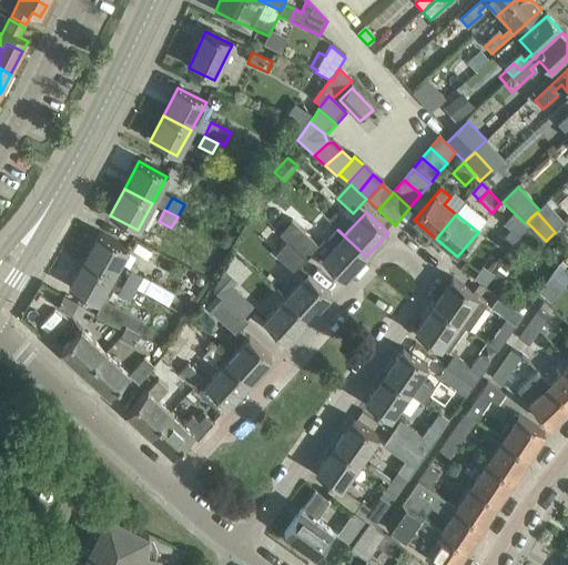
[(516,214),(506,225),(519,238),(529,228),(525,223),(516,214)]
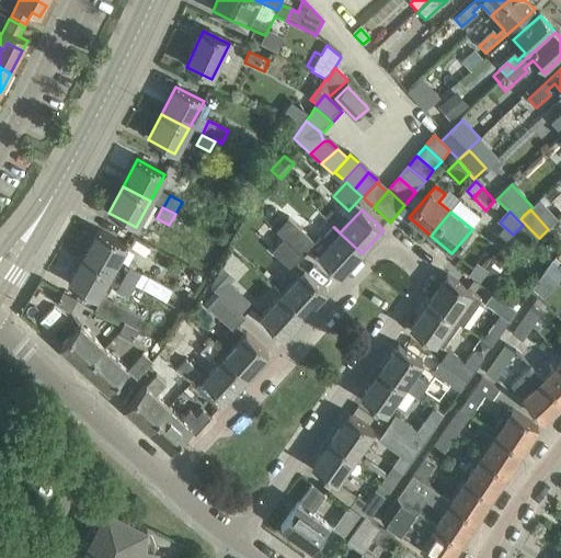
[(284,239),(304,257),(309,250),(323,263),(340,277),(362,253),(333,227),(323,239),(320,236),(315,242),(288,218),(276,231),(284,239)]
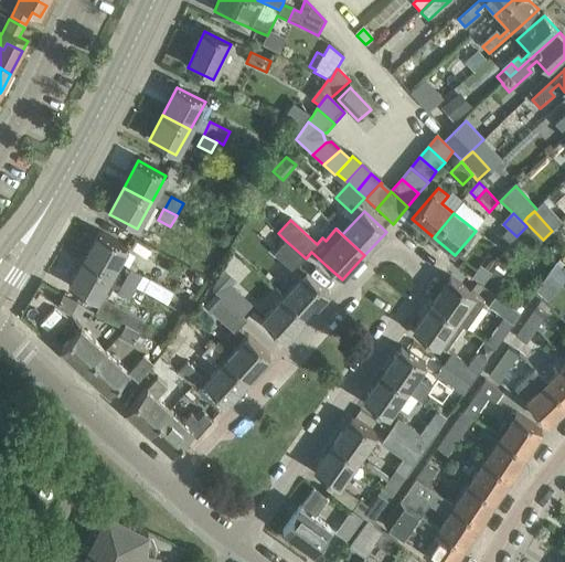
[(99,233),(84,260),(113,276),(127,250),(99,233)]
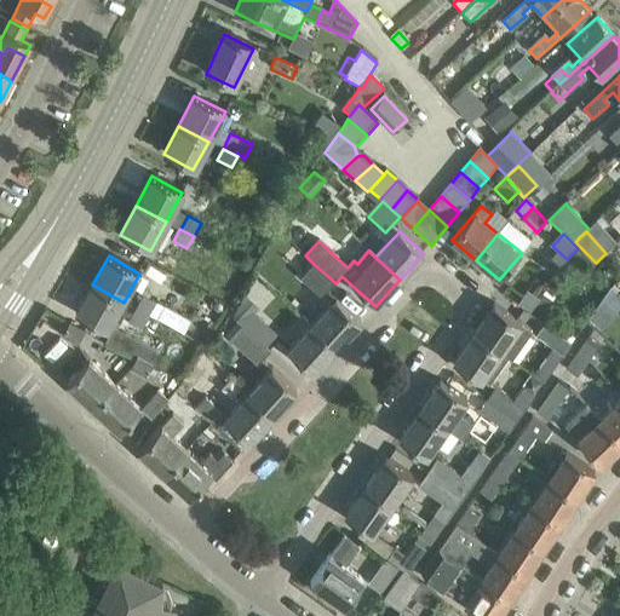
[(322,298),(336,283),(314,264),(300,277),(322,298)]
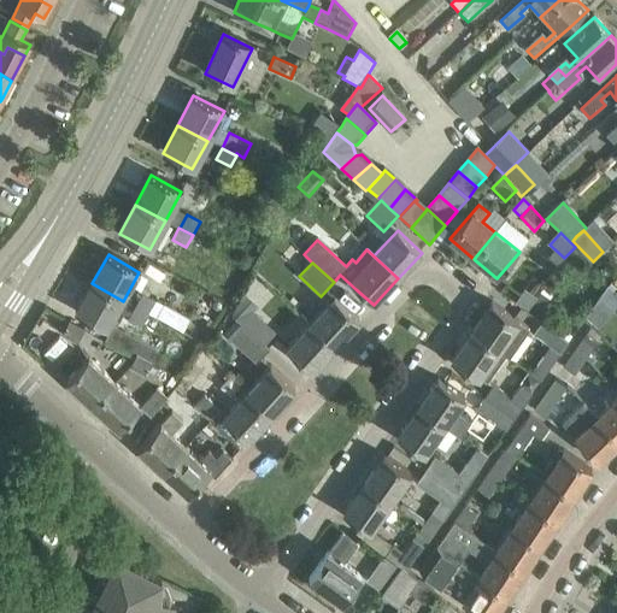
[(123,301),(92,283),(75,312),(106,330),(123,301)]
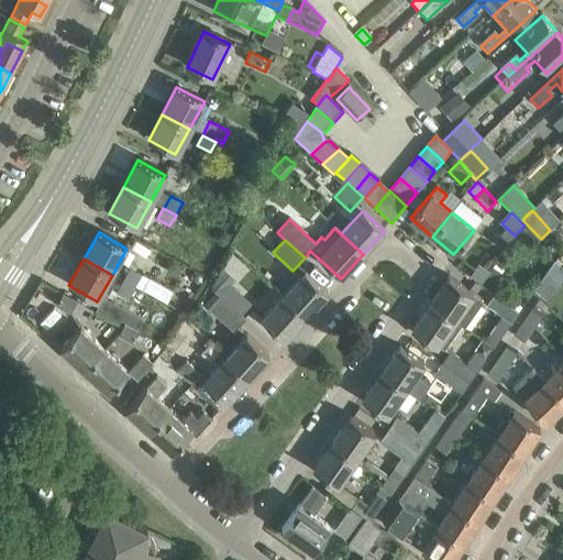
[(219,278),(231,286),(240,271),(228,264),(219,278)]
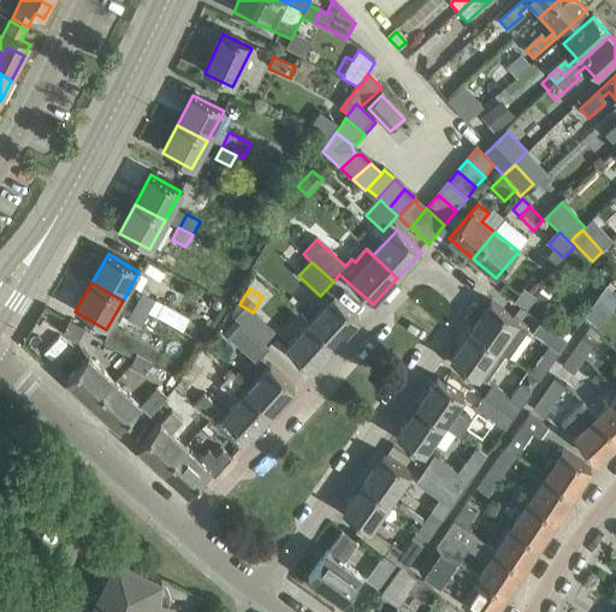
[(142,293),(135,307),(148,315),(157,302),(142,293)]
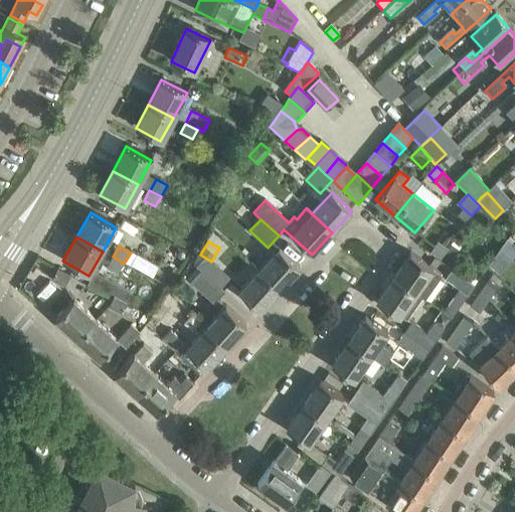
[(452,245),(444,254),(452,261),(459,250),(452,245)]
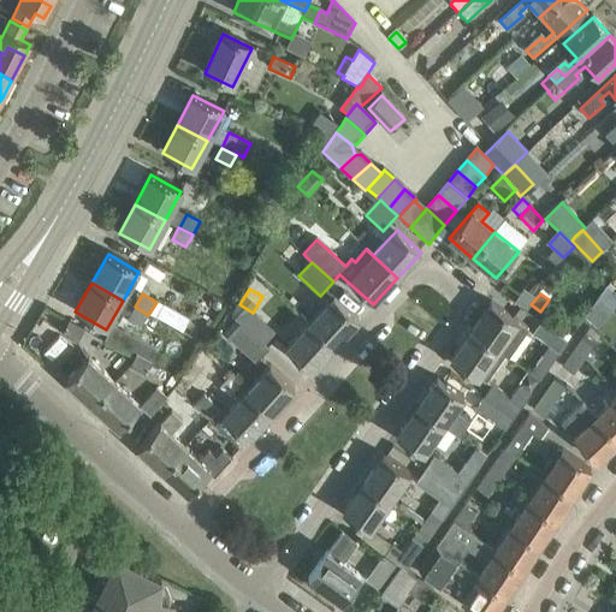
[(333,297),(311,322),(336,345),(359,320),(341,304),(333,297)]
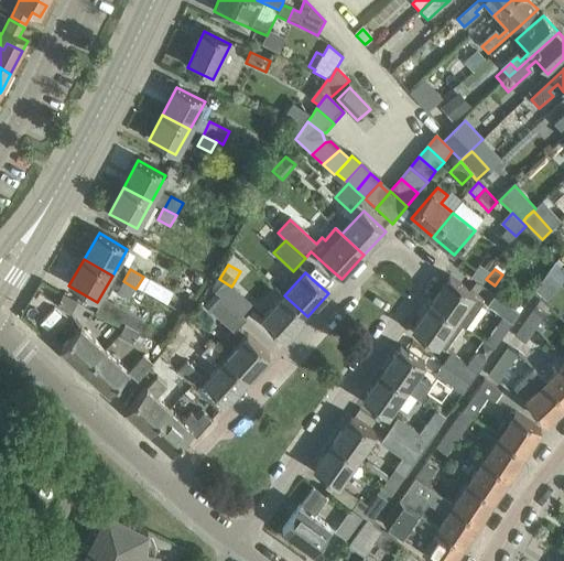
[(432,305),(463,326),(465,328),(485,302),(474,294),(449,278),(440,292),(441,292),(432,305)]
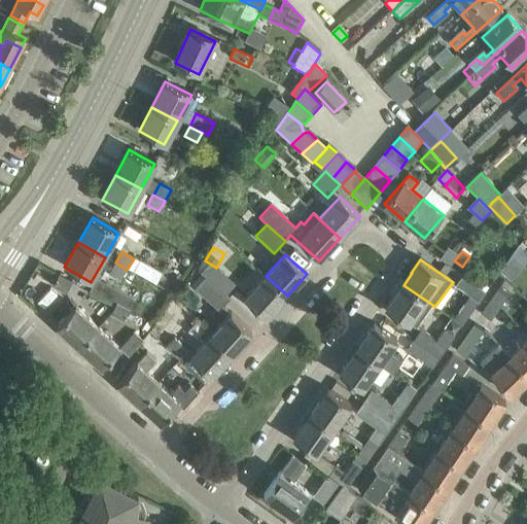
[(140,262),(134,274),(155,285),(162,274),(140,262)]
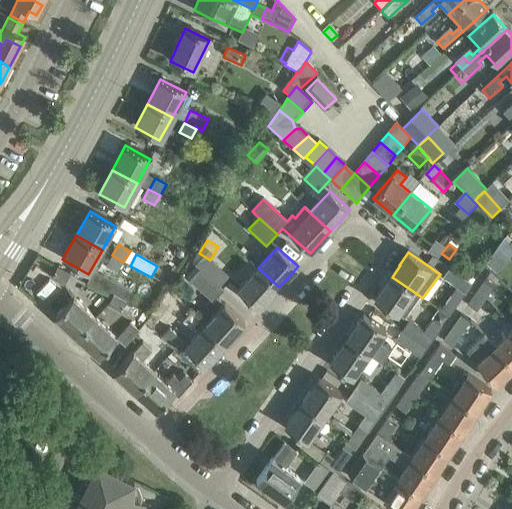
[(123,262),(112,255),(106,265),(117,272),(123,262)]
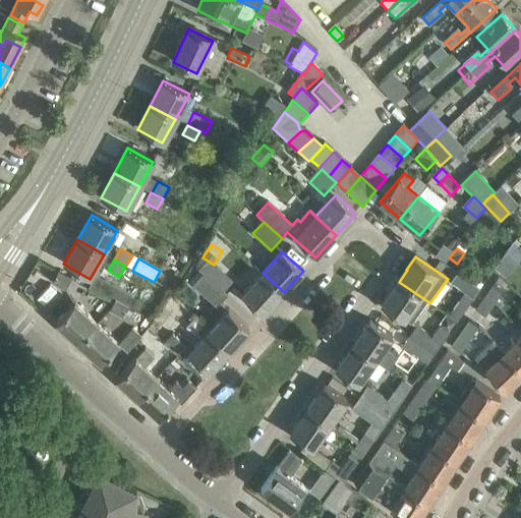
[(284,292),(263,273),(241,294),(248,301),(263,314),(284,292)]
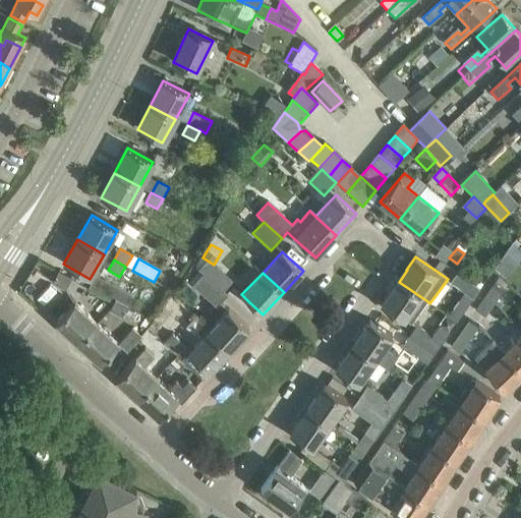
[(52,283),(65,290),(70,281),(58,274),(52,283)]
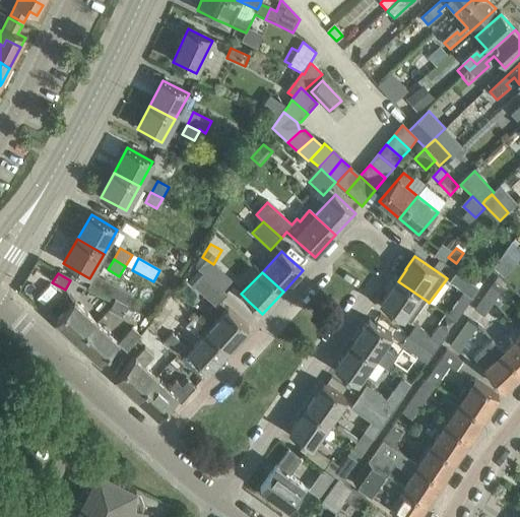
[(192,285),(216,307),(228,295),(203,273),(192,285)]
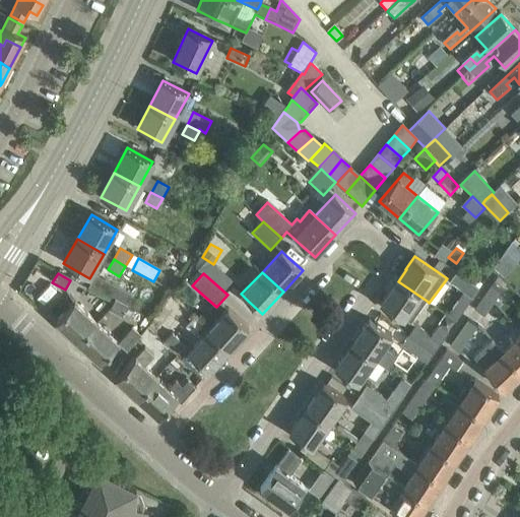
[(456,273),(450,282),(472,299),(479,289),(456,273)]
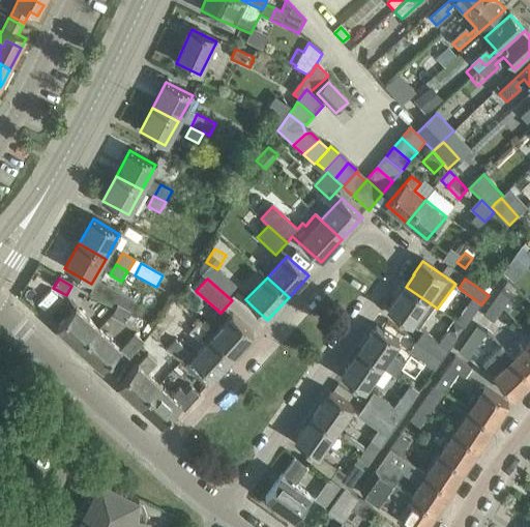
[(90,294),(114,308),(116,304),(130,313),(136,302),(97,281),(90,294)]
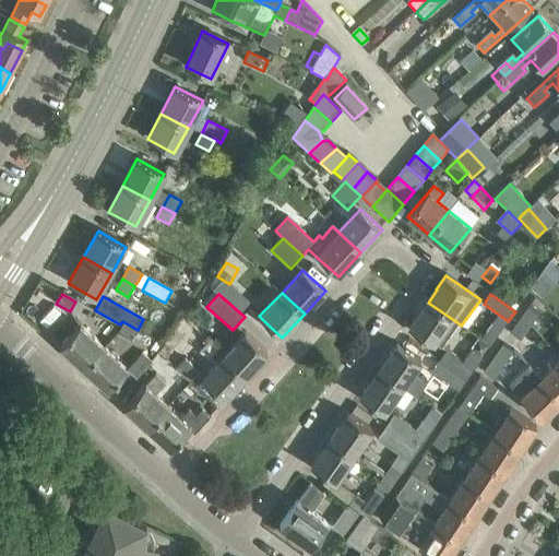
[(459,323),(428,303),(419,314),(409,328),(427,340),(440,350),(459,323)]
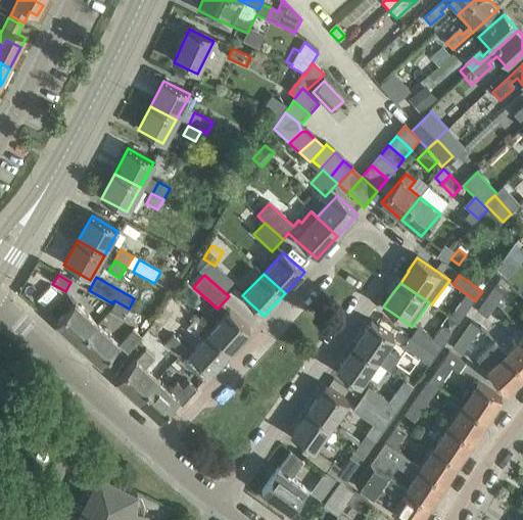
[(496,286),(487,299),(496,305),(506,293),(496,286)]
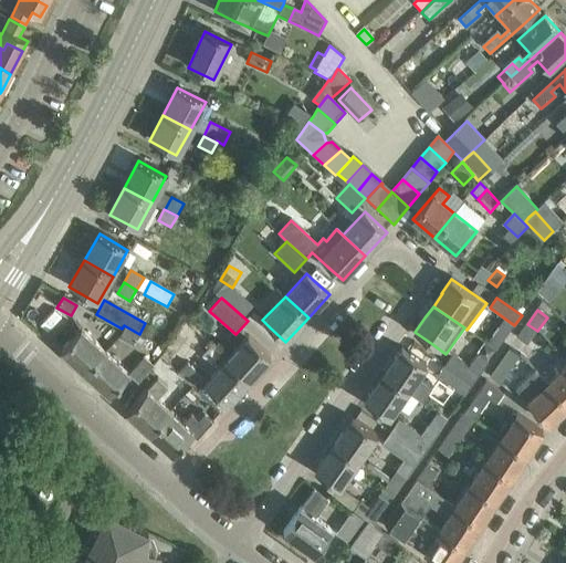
[(527,324),(510,348),(521,356),(526,361),(532,353),(525,348),(537,331),(527,324)]
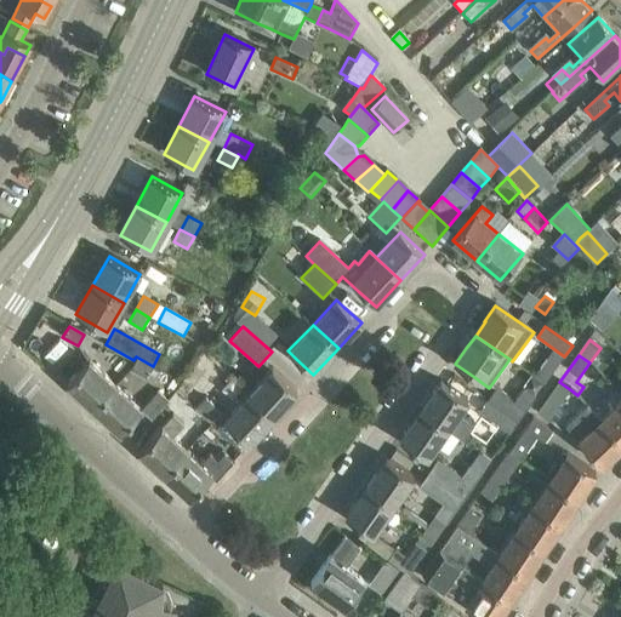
[(136,356),(134,360),(136,360),(130,371),(146,380),(153,366),(136,356)]
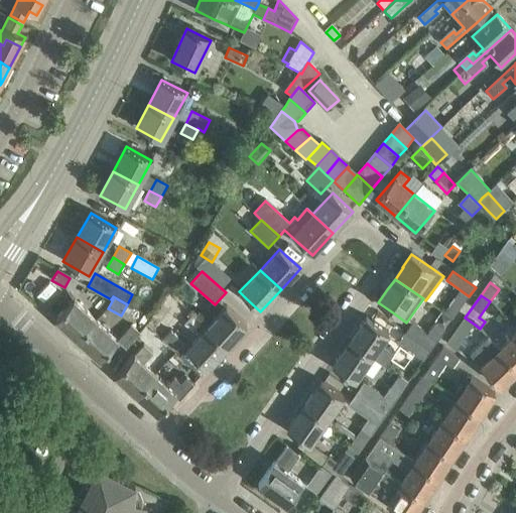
[(55,321),(77,340),(95,321),(89,314),(74,301),(55,321)]
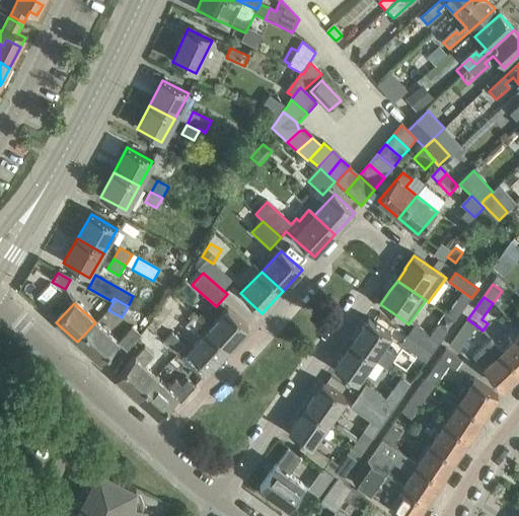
[(227,309),(207,330),(228,350),(248,328),(227,309)]
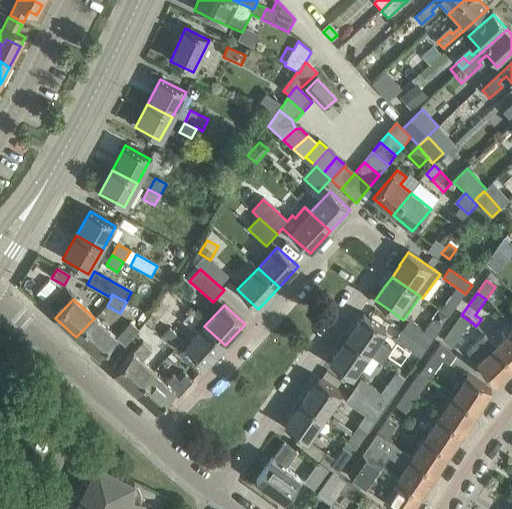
[(471,322),(461,315),(450,332),(459,339),(469,325),(471,322)]
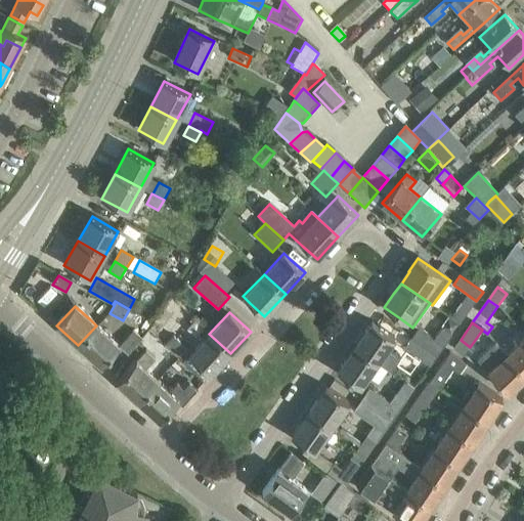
[(373,323),(354,348),(377,363),(378,362),(391,373),(400,359),(387,350),(394,339),(373,323)]
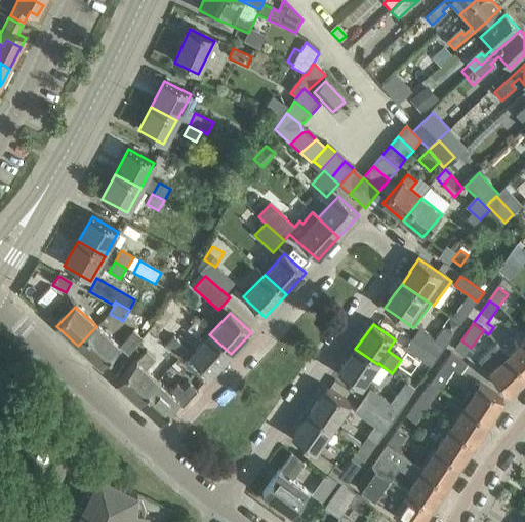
[(96,326),(78,346),(102,367),(120,348),(96,326)]
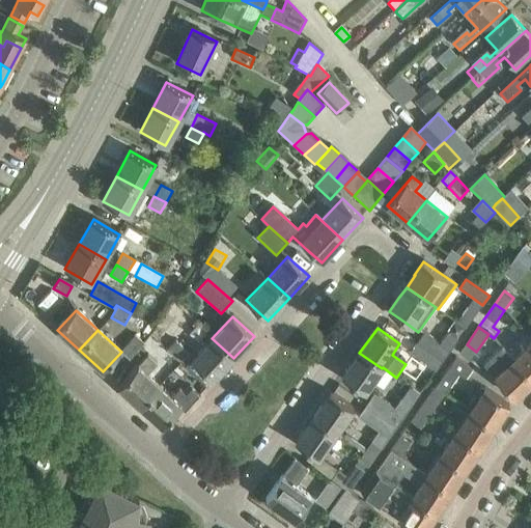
[(424,333),(417,343),(443,362),(458,339),(448,332),(440,343),(424,333)]
